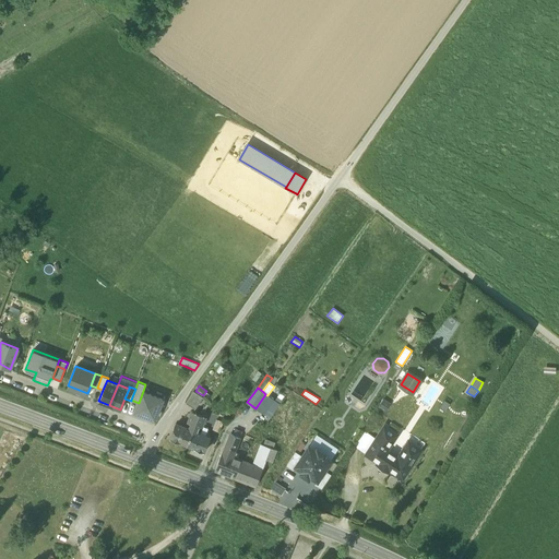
[(155,418),(163,399),(143,391),(139,403),(135,411),(155,418)]
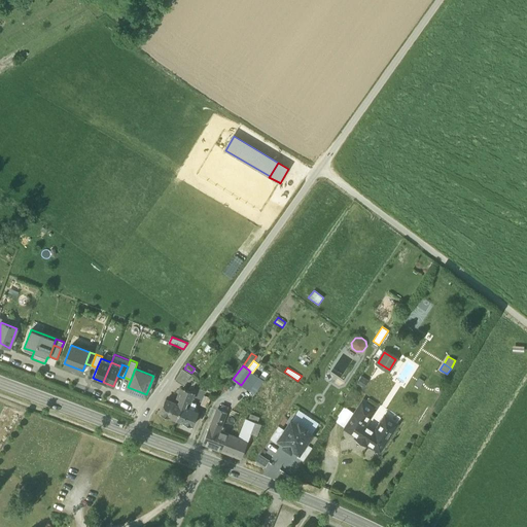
[(175,380),(184,385),(191,374),(182,369),(175,380)]
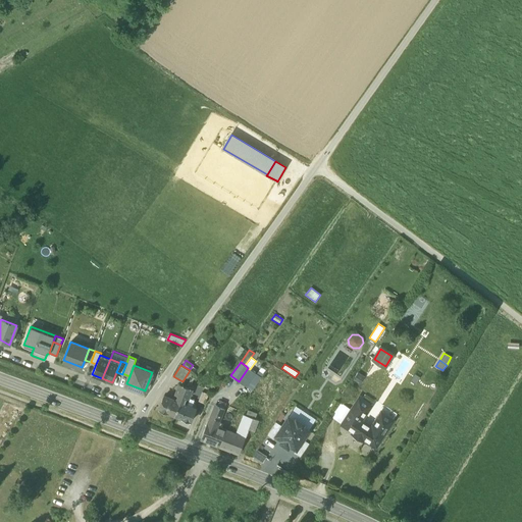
[(239,381),(246,386),(256,372),(250,369),(248,368),(239,381)]
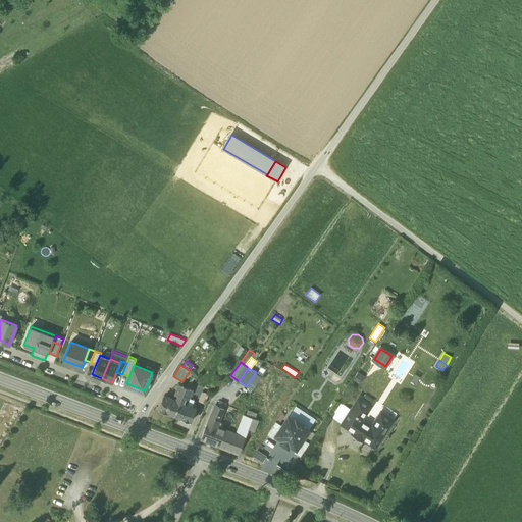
[(365,376),(358,371),(353,379),(361,383),(365,376)]
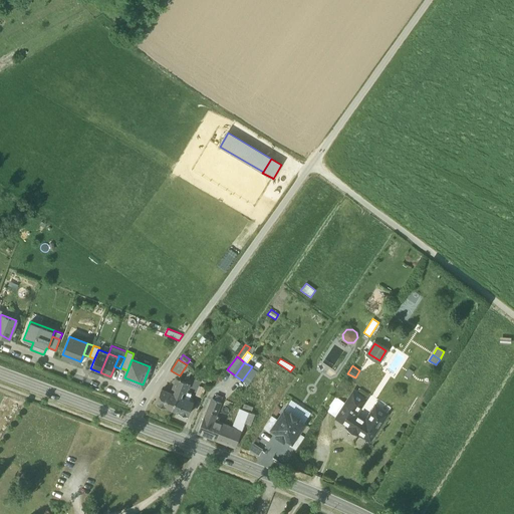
[(242,380),(249,386),(259,371),(252,366),(242,380)]
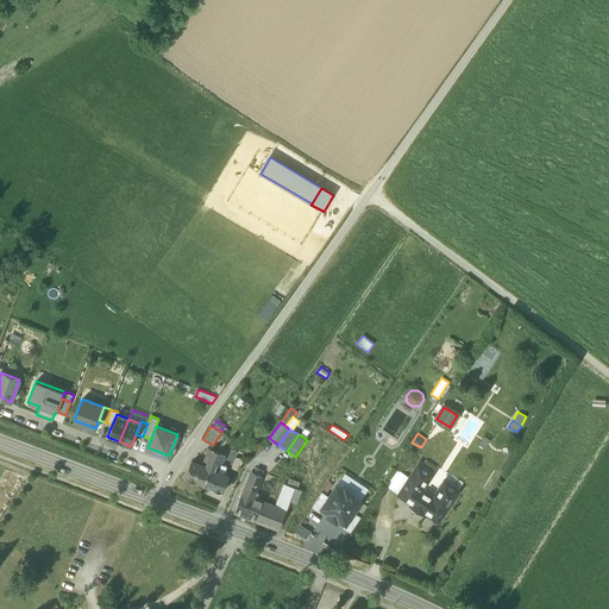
[(490,439),(484,435),(479,444),(485,447),(490,439)]
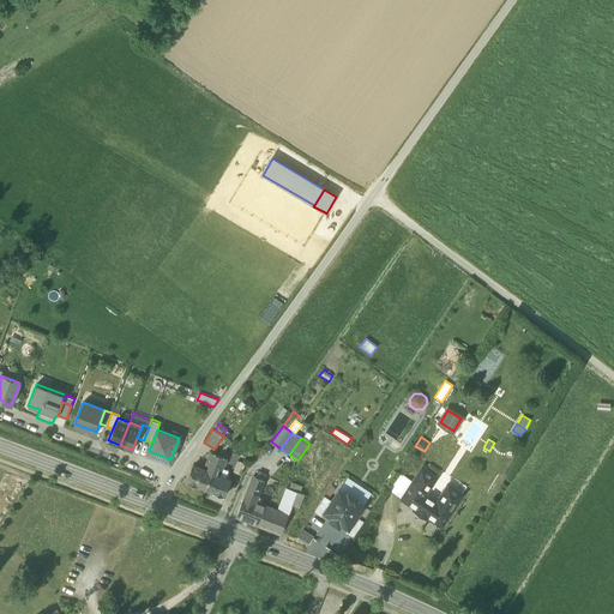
[(208,470),(212,473),(220,455),(216,453),(216,452),(215,452),(211,451),(211,452),(208,462),(209,464),(210,465),(208,470)]
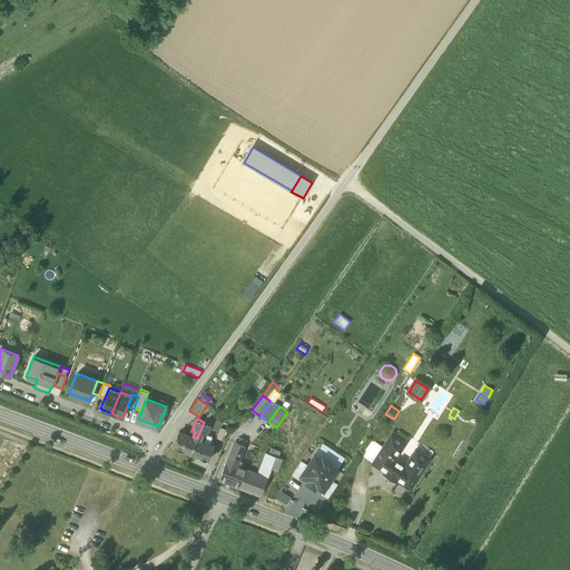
[(210,424),(207,423),(204,422),(197,439),(200,440),(203,434),(204,435),(207,434),(210,424)]
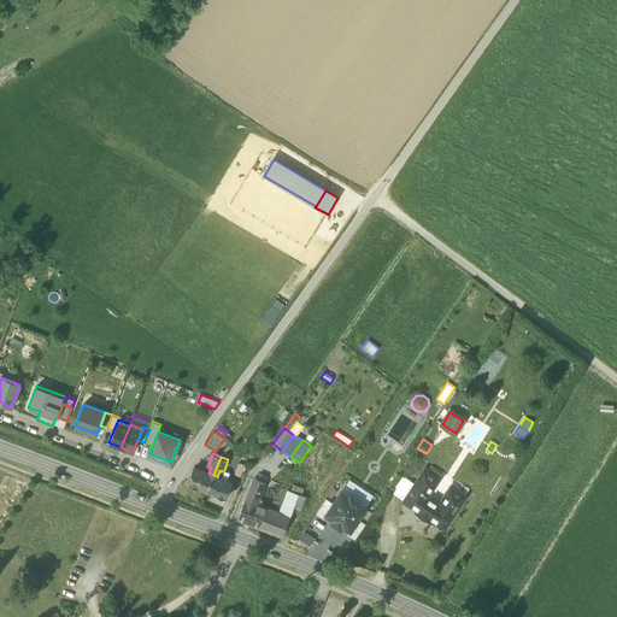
[(236,475),(242,477),(247,465),(241,463),(236,475)]
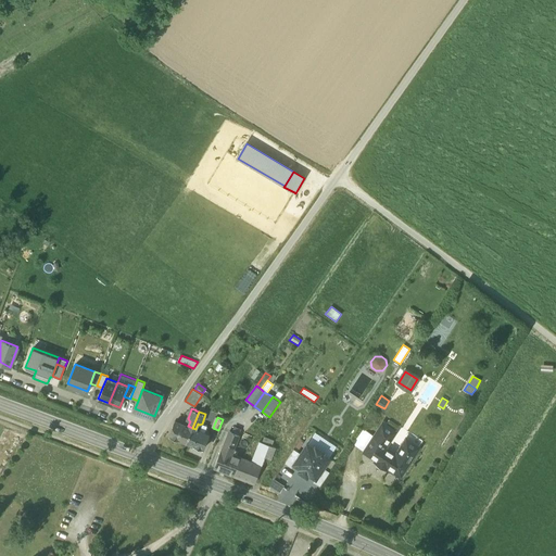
[(169,436),(186,442),(192,428),(188,426),(186,425),(175,421),(169,436)]
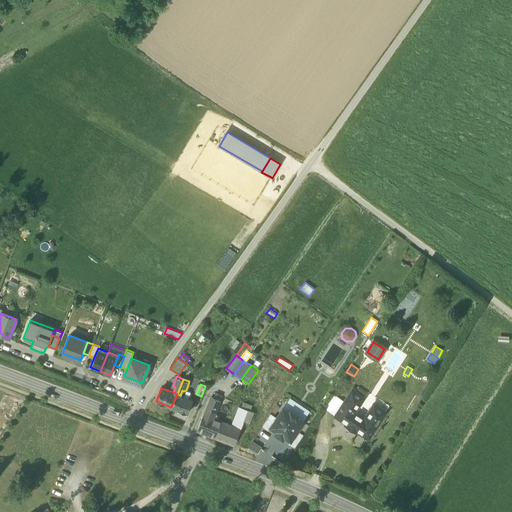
[(358,431),(369,438),(386,412),(374,404),(365,419),(354,412),(364,397),(352,390),(344,402),(335,416),(346,423),(345,424),(357,433),(358,431)]
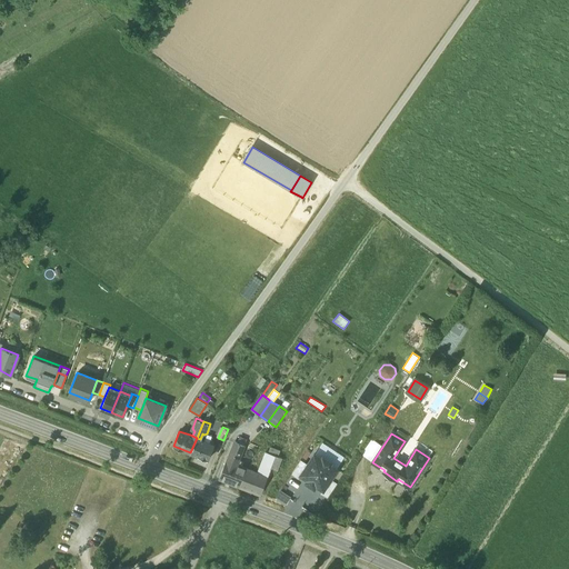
[(200,439),(197,438),(190,452),(208,459),(213,445),(203,440),(200,439)]
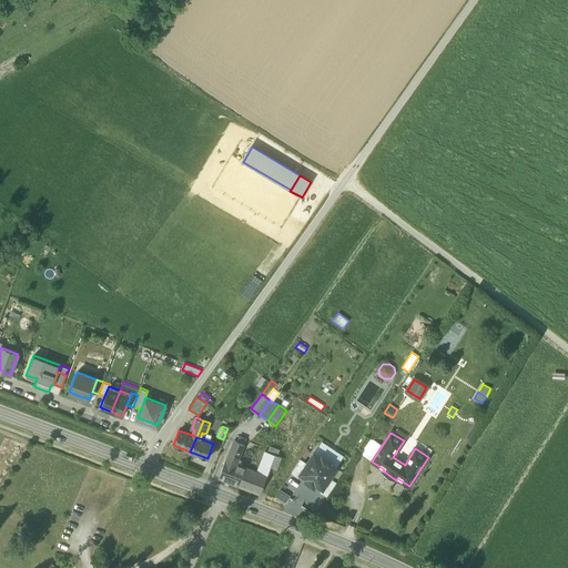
[(361,453),(372,462),(382,446),(369,438),(361,453)]
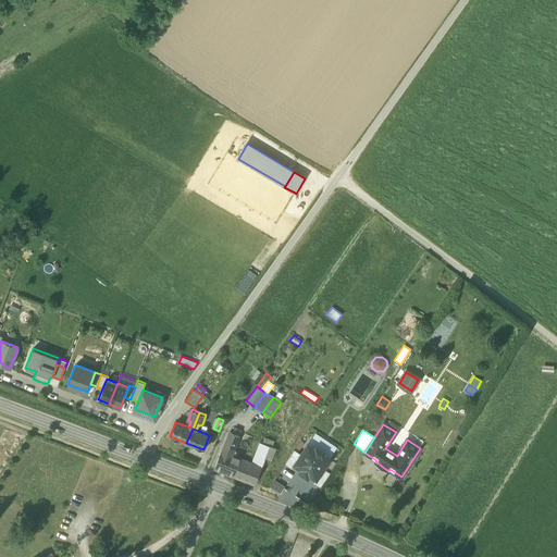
[(222,450),(229,454),(236,434),(231,431),(222,450)]
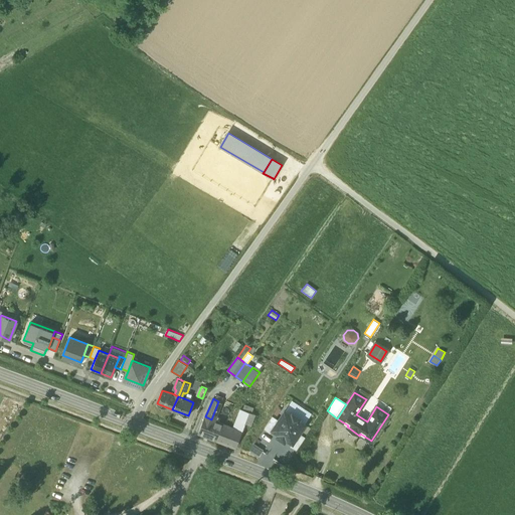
[(292,400),(285,410),(291,414),(293,413),(299,417),(298,419),(305,423),(312,413),(292,400)]
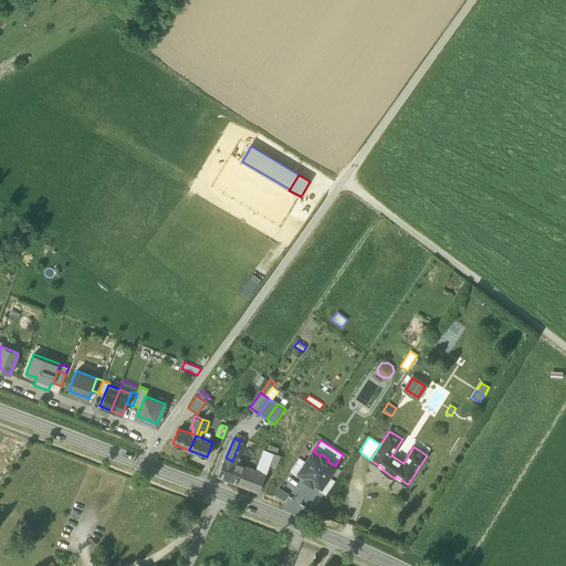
[(240,441),(232,461),(237,462),(244,442),(240,441)]
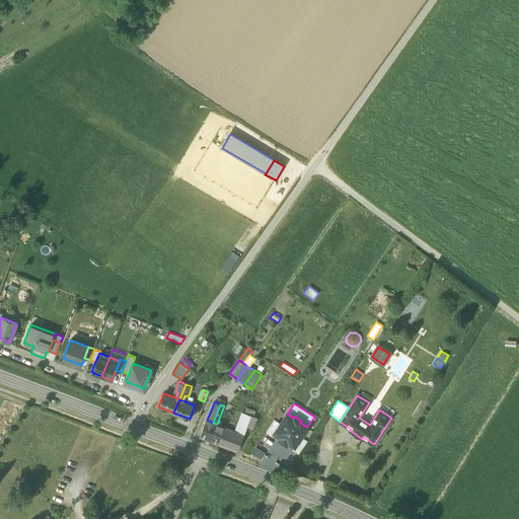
[(251,416),(253,417),(255,411),(246,406),(244,413),(251,416)]
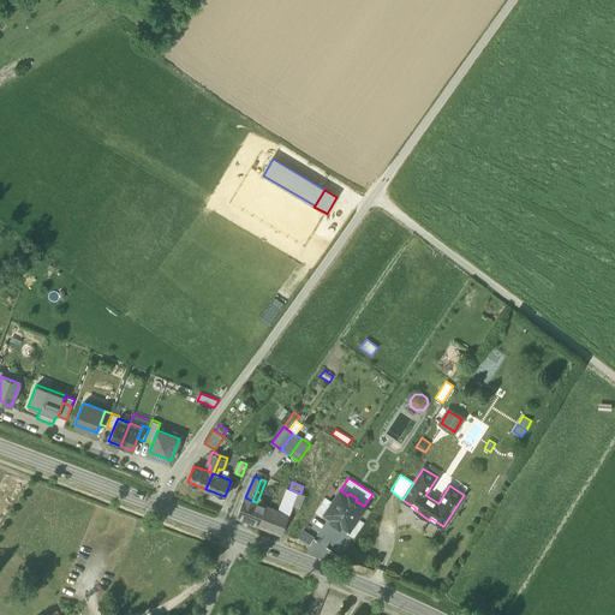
[(278,511),(282,512),(288,495),(296,499),(298,493),(290,489),(286,488),(278,511)]
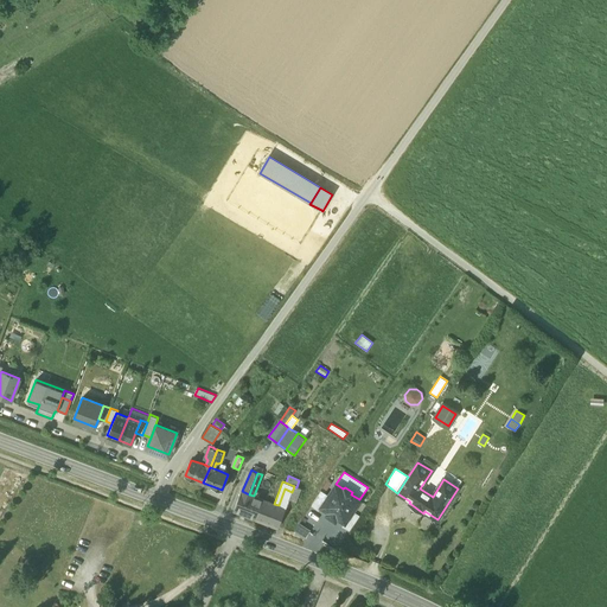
[(337,516),(345,521),(351,511),(359,499),(351,494),(352,492),(345,487),(343,489),(336,484),(327,497),(321,505),(328,510),(326,513),(328,515),(330,512),(336,516),(333,518),(336,519),(337,516)]
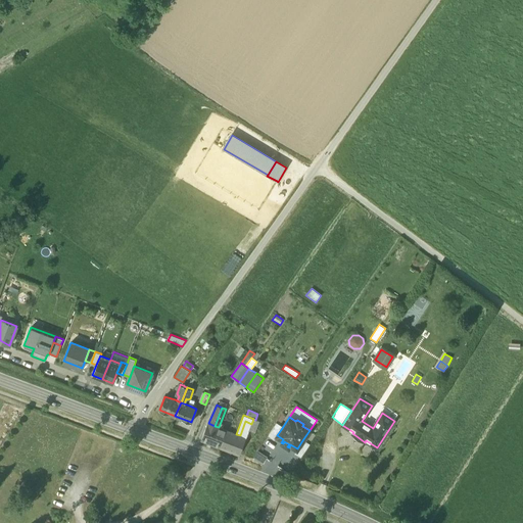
[(248,430),(255,433),(259,421),(255,420),(253,419),(251,424),(248,430)]
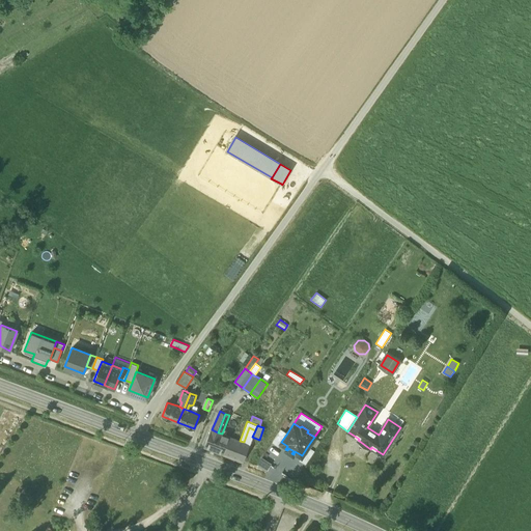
[(244,442),(249,445),(252,437),(255,430),(249,427),(244,442)]
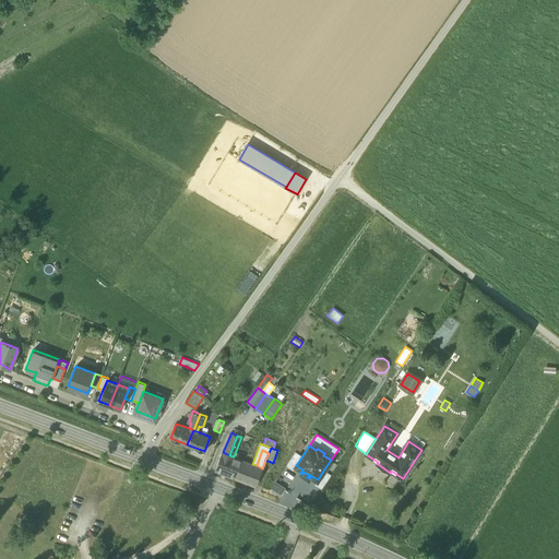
[(216,470),(236,477),(242,461),(234,456),(229,455),(223,452),(216,470)]
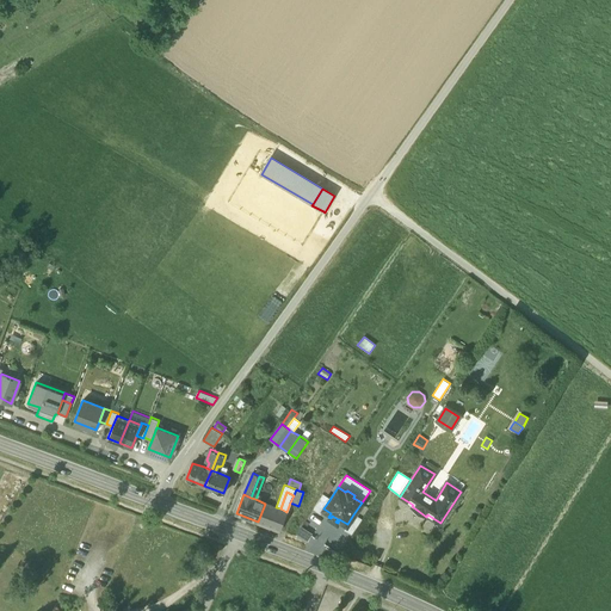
[(321,512),(323,508),(329,500),(326,498),(327,497),(322,494),(314,507),(321,512)]
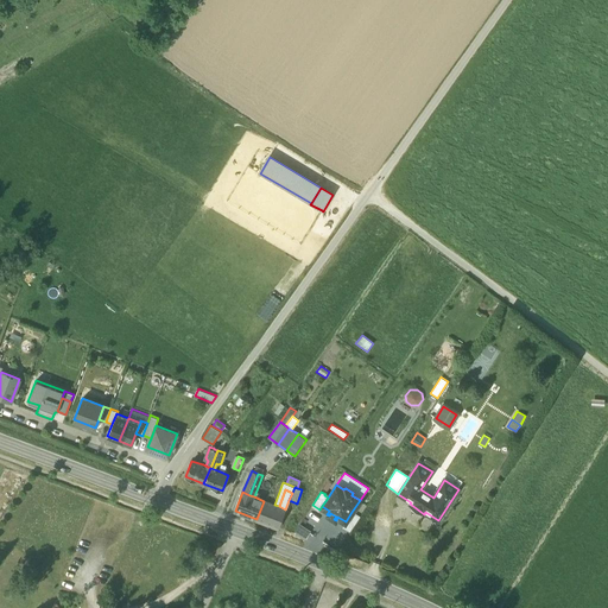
[(274,505),(264,501),(257,519),(278,529),(285,510),(279,506),(274,505)]
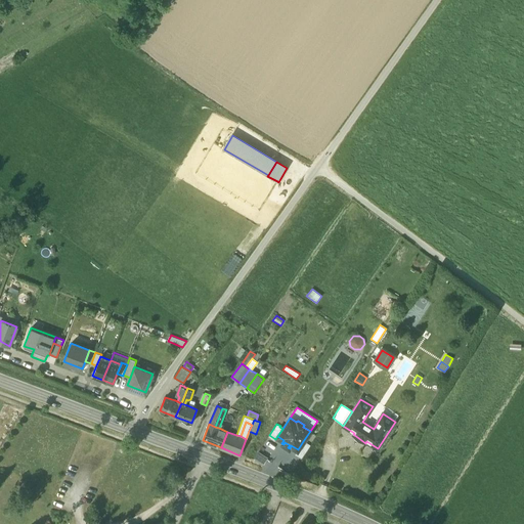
[(303,441),(298,449),(296,453),(302,457),(309,445),(303,441)]
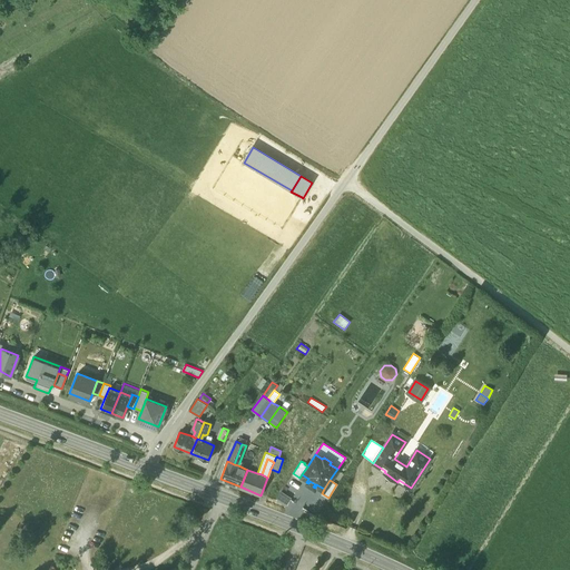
[(282,491),(275,500),(287,504),(292,498),(282,491)]
